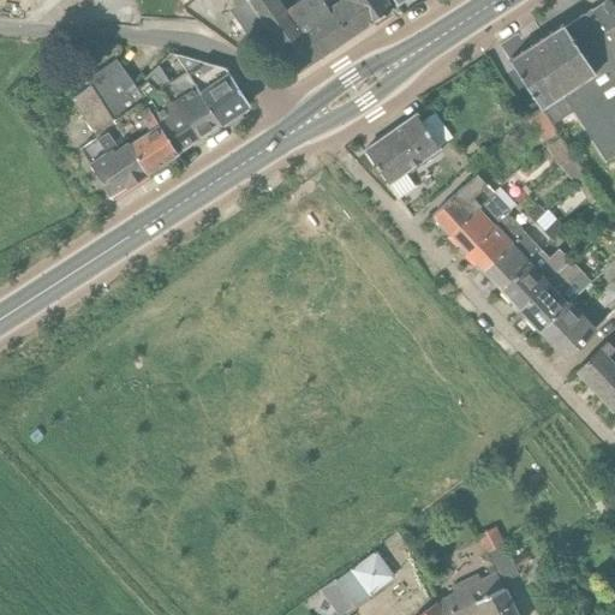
[(245,0),(230,11),(249,40),(266,29),(297,73),(393,10),(386,0),(245,0)]
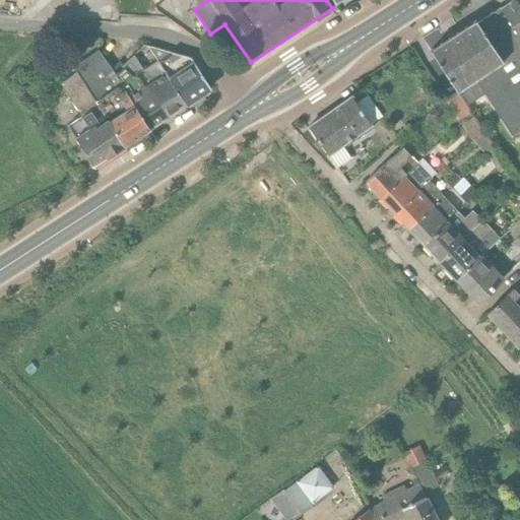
[(519,0),(513,0),(501,8),(519,37),(519,0)]
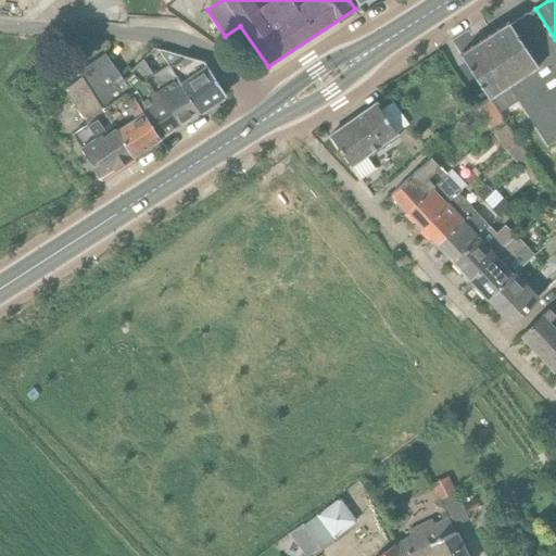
[(555,140),(555,39),(535,9),(510,26),(509,24),(460,55),(489,99),(507,87),(547,147),(555,140)]
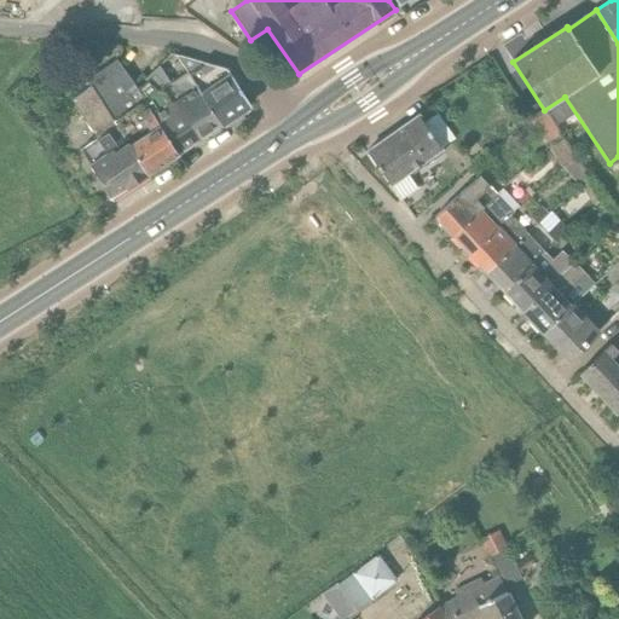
[(174,57),(180,67),(219,127),(250,106),(227,70),(175,56),(174,57)]
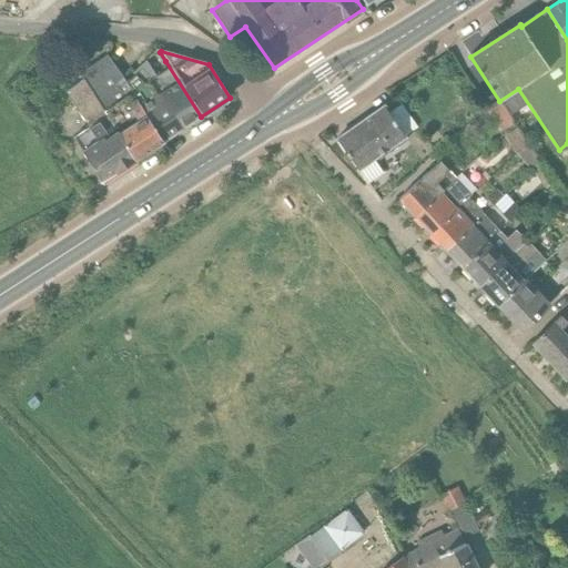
[(102,181),(138,158),(108,112),(128,100),(119,85),(124,82),(105,56),(78,74),(82,81),(67,91),(90,128),(75,138),(83,150),(81,150),(102,181)]
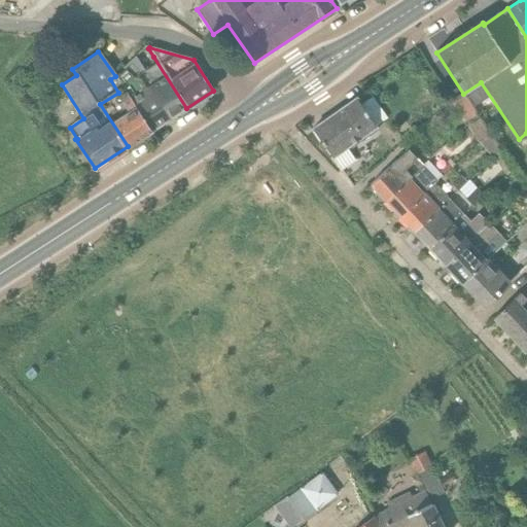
[(171,117),(186,108),(153,57),(141,65),(133,57),(125,65),(137,77),(142,73),(171,117)]
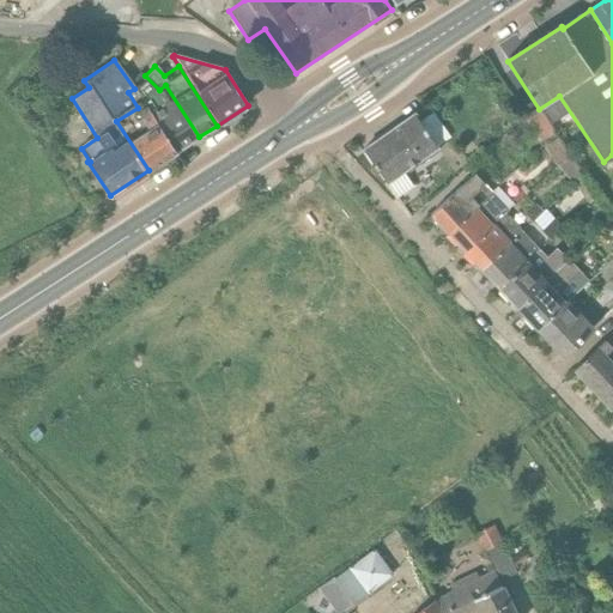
[(176,152),(199,137),(165,85),(159,90),(145,76),(141,78),(144,80),(134,89),(176,152)]
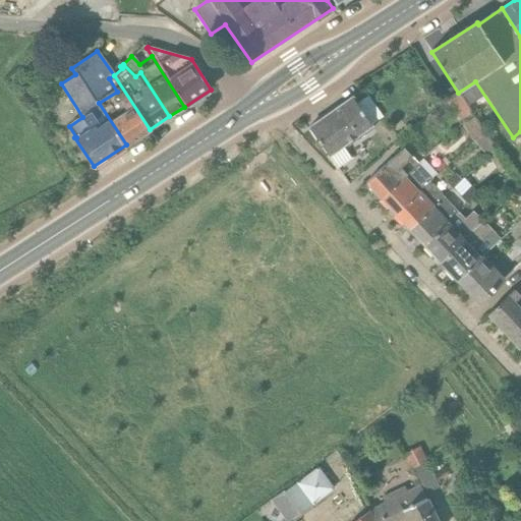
[(126,145),(150,129),(114,75),(109,78),(117,92),(99,103),(126,145)]
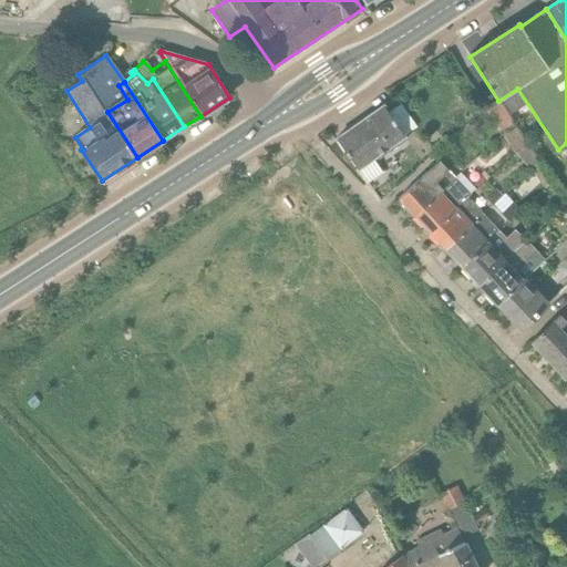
[(336,140),(362,177),(379,166),(375,162),(406,141),(383,107),(336,140)]
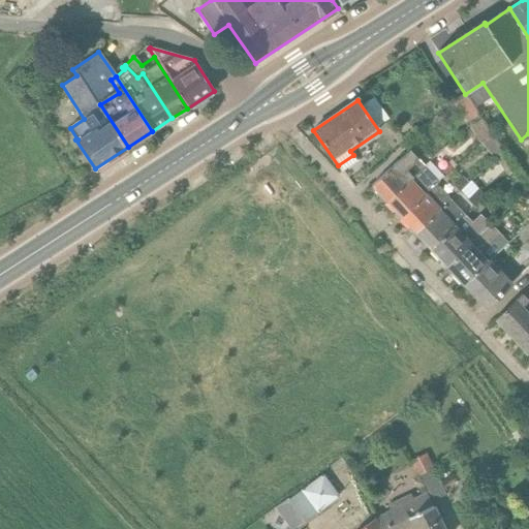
[(371,186),(386,203),(425,167),(417,160),(418,159),(410,150),(396,163),(371,186)]
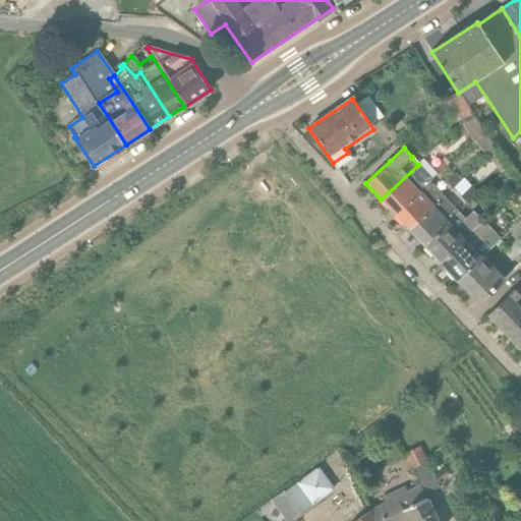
[(381,199),(395,215),(432,178),(419,164),(418,165),(381,199)]
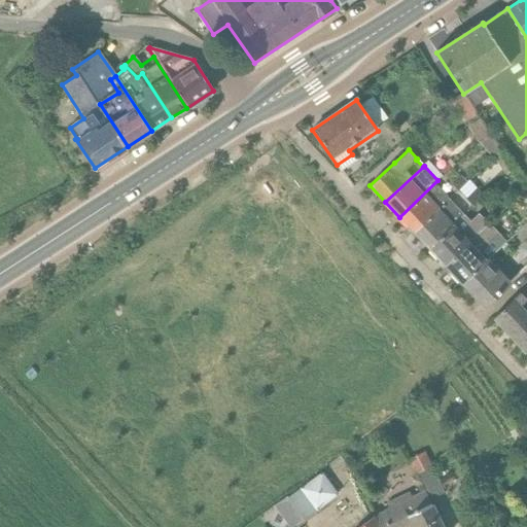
[(459,191),(467,183),(459,174),(451,182),(459,191)]
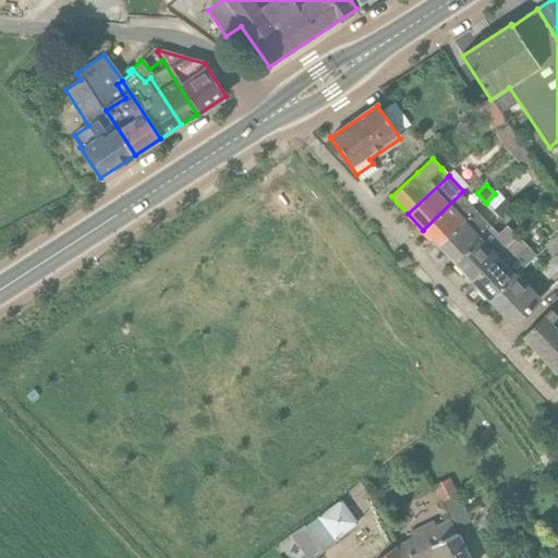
[(423,230),(439,246),(481,206),(465,190),(463,191),(423,230)]
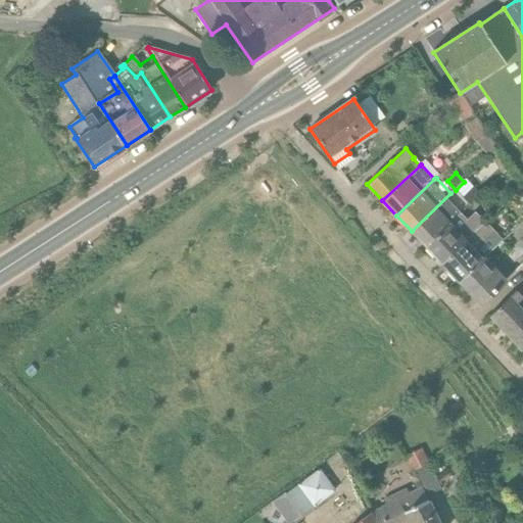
[(468,203),(480,193),(474,186),(462,196),(468,203)]
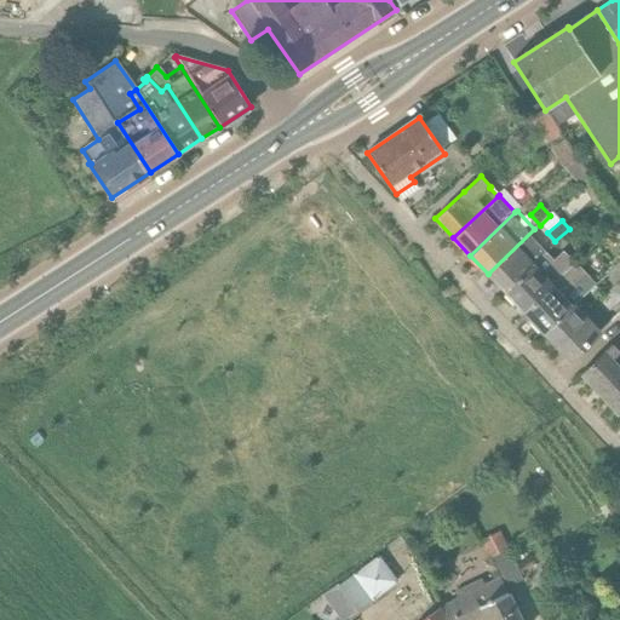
[(488,274),(505,292),(546,252),(529,234),(534,229),(488,274)]
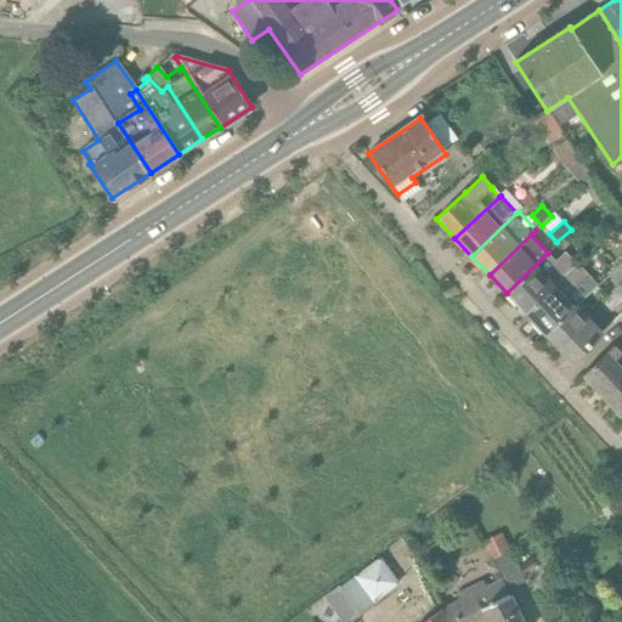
[(507,293),(526,315),(578,265),(566,252),(555,261),(548,253),(507,293)]
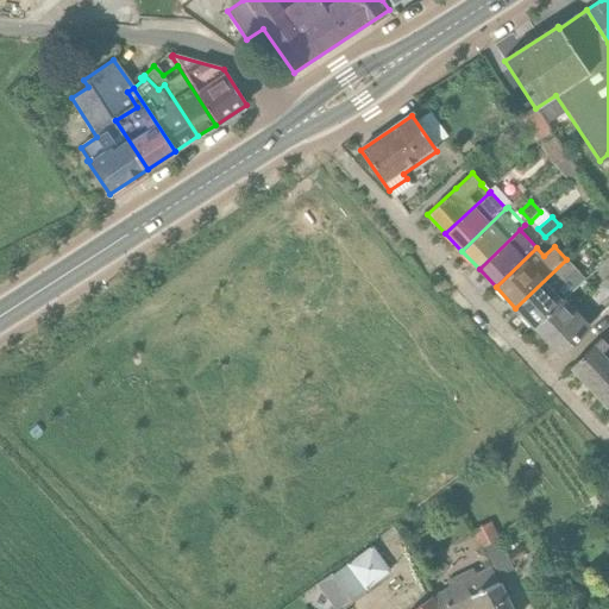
[(533,327),(565,300),(589,276),(581,268),(582,265),(571,253),(566,259),(515,308),(533,327)]
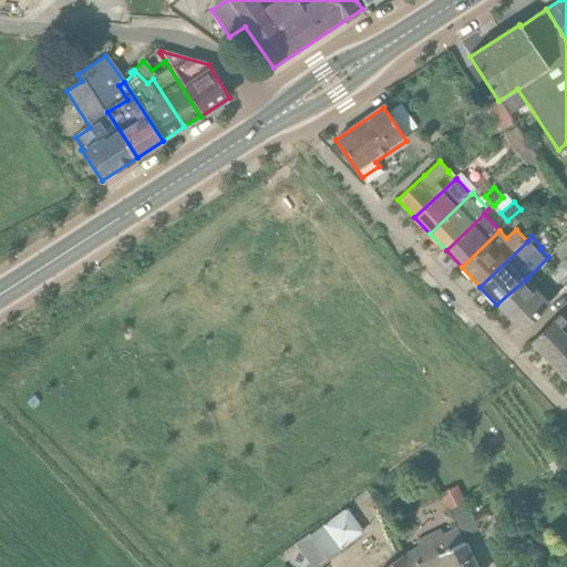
[(526,279),(496,305),(521,330),(549,303),(526,279)]
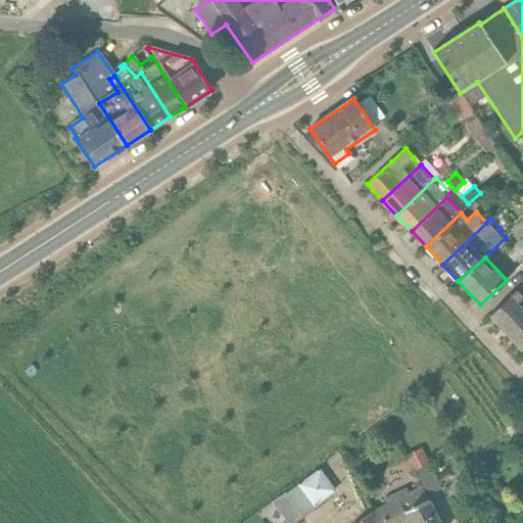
[(518,346),(522,341),(522,310),(517,303),(522,298),(516,290),(489,316),(518,346)]
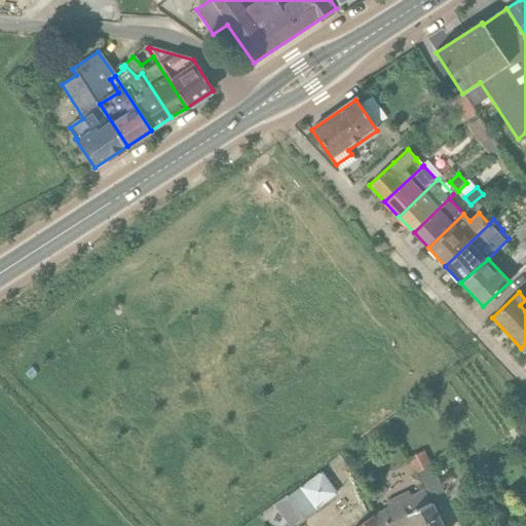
[(428,499),(444,492),(430,466),(416,474),(424,490),(428,499)]
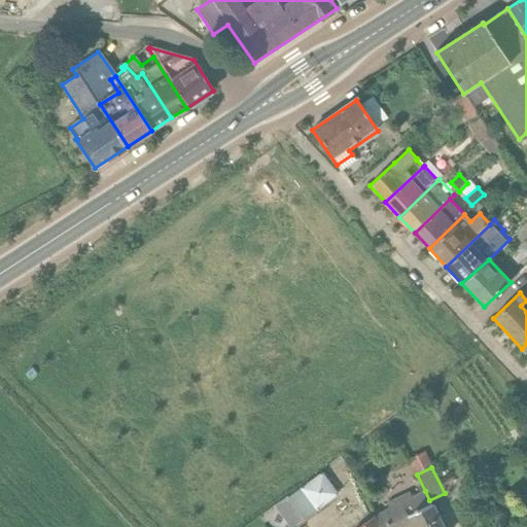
[(326,471),(275,500),(288,525),(341,496),(326,471)]
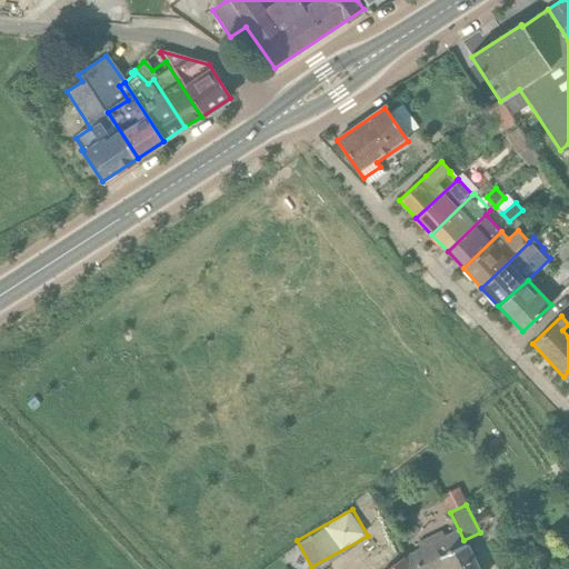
[(418,550),(403,557),(387,568),(442,568),(446,568),(477,568),(463,540),(459,530),(445,537),(442,532),(416,546),(418,550)]
